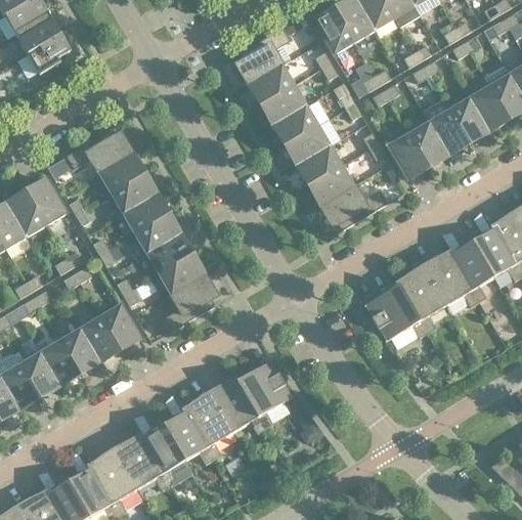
[(0,0),(0,4),(6,14),(30,0),(0,0)]
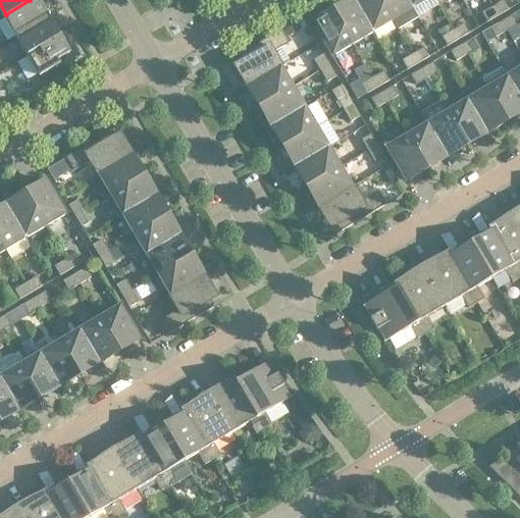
[(51,13),(43,0),(30,0),(6,14),(17,34),(51,13)]
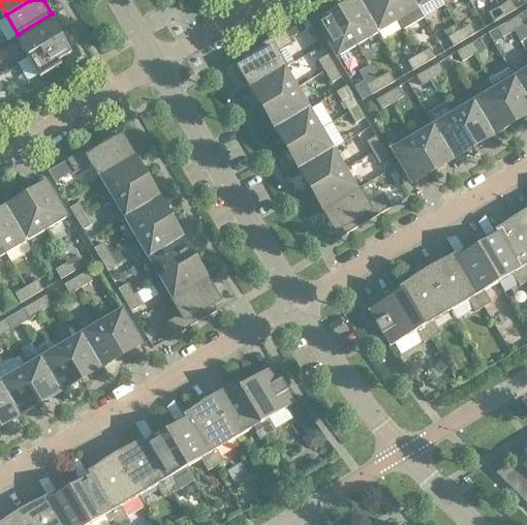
[(379,29),(362,0),(351,0),(350,1),(349,0),(339,7),(359,41),(379,29)]
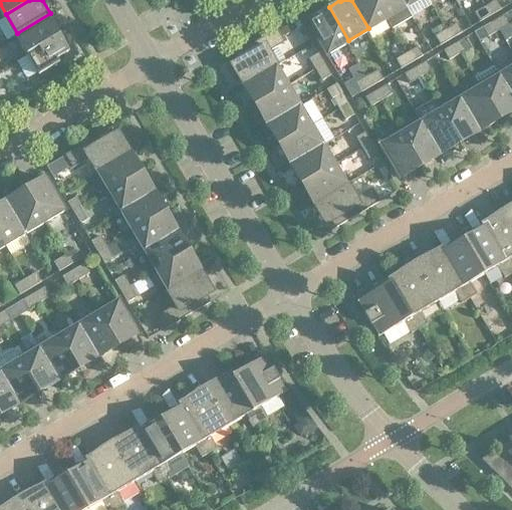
[(388,17),(377,0),(351,0),(368,28),(388,17)]
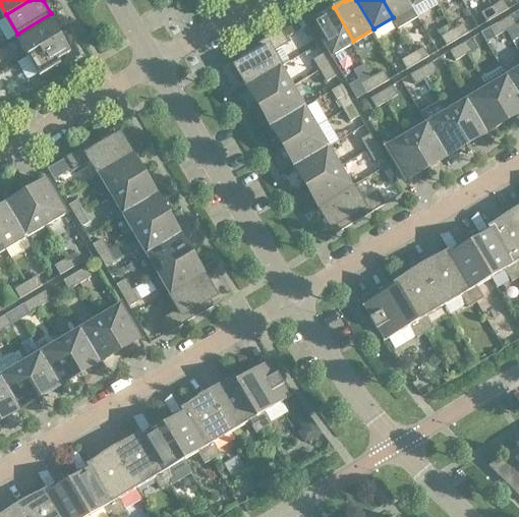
[(413,5),(410,0),(383,0),(393,17),(413,5)]
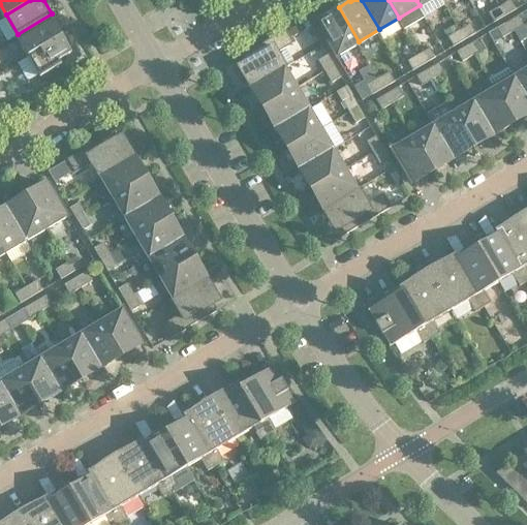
[(506,0),(500,3),(506,12),(518,6),(514,0),(506,0)]
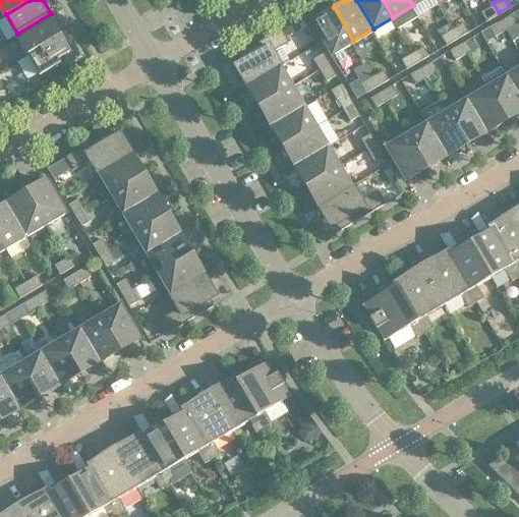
[(499,12),(493,3),(482,10),(487,19),(499,12)]
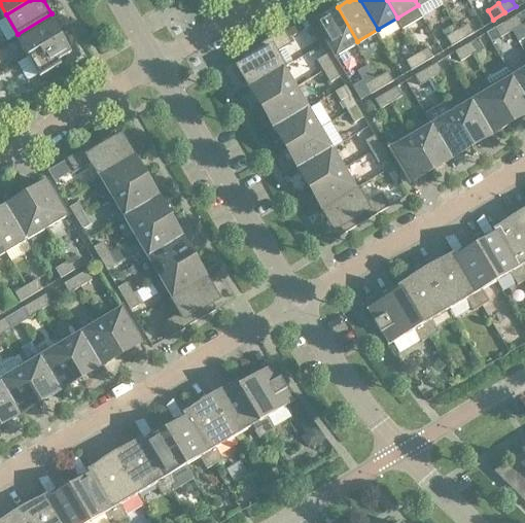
[(357,41),(338,7),(325,13),(326,14),(316,21),(337,54),(357,41)]
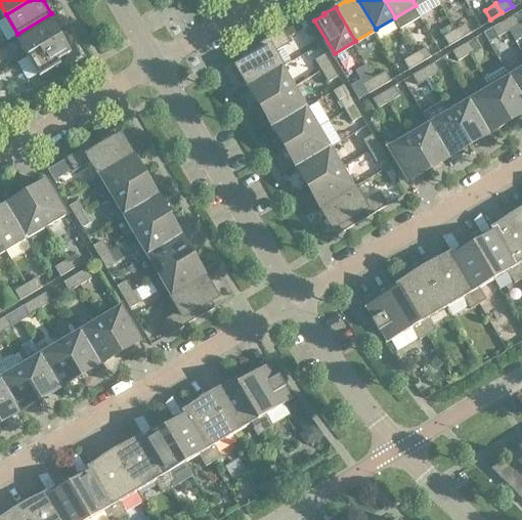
[(521,20),(516,11),(505,18),(510,28),(521,20)]
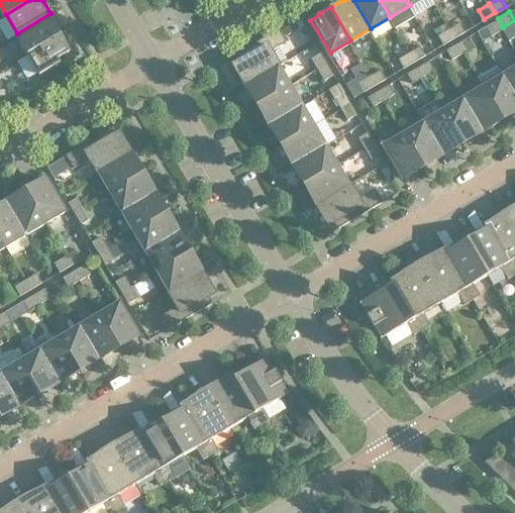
[(62,32),(50,13),(17,33),(28,52),(62,32)]
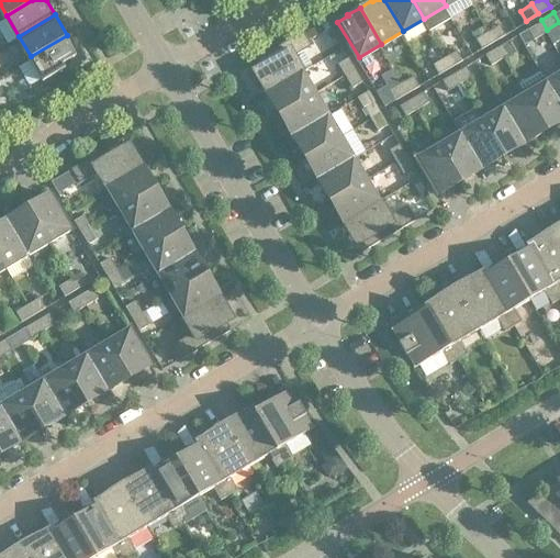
[(547,30),(541,20),(529,26),(536,36),(547,30)]
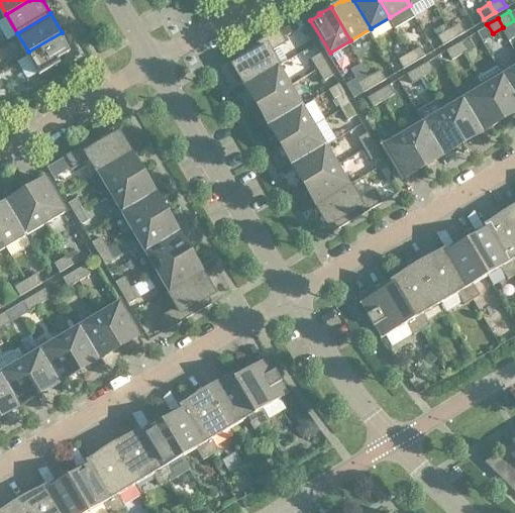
[(296,19),(282,27),(286,34),(300,25),(296,19)]
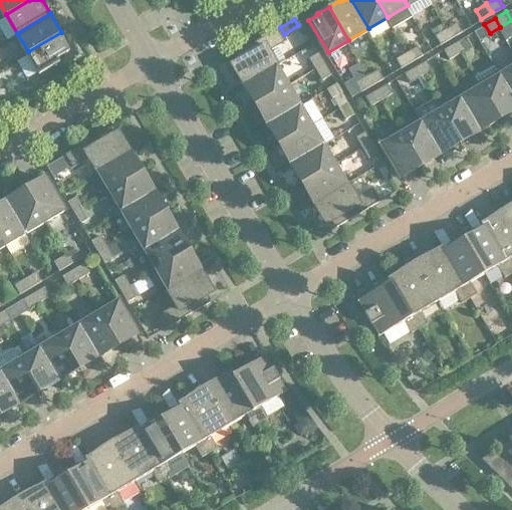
[(458,20),(447,26),(453,36),(464,29),(458,20)]
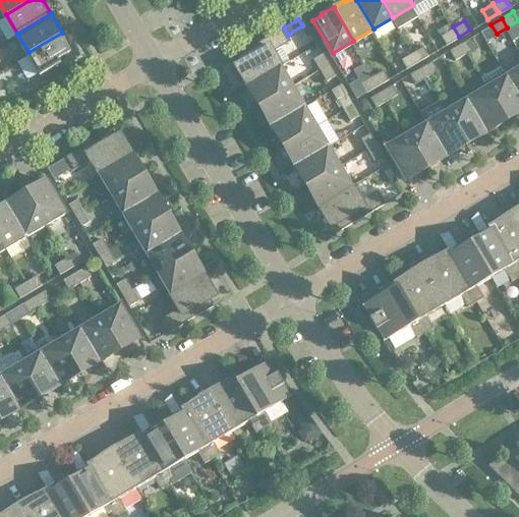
[(284,27),(282,26),(239,52),(242,59),(236,63),(237,63),(242,75),(243,74),(248,83),(282,64),(274,50),(290,40),(288,35),(284,27)]
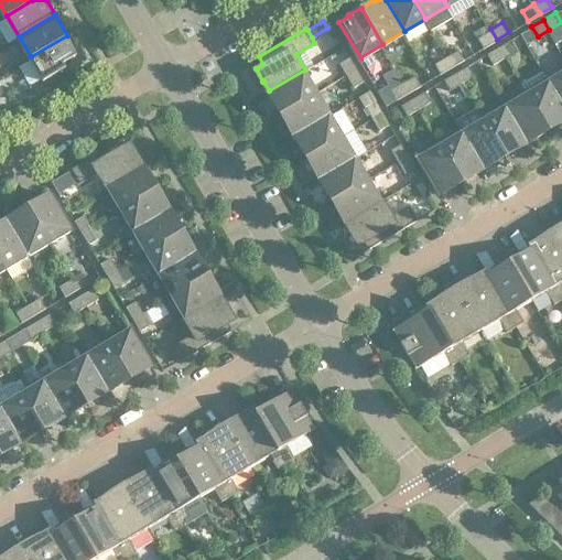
[(497,40),(490,29),(478,36),(485,46),(497,40)]
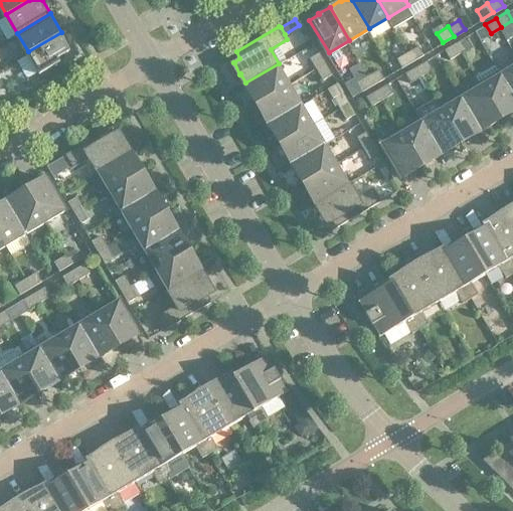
[(70,48),(61,32),(28,51),(40,72),(60,59),(58,55),(70,48)]
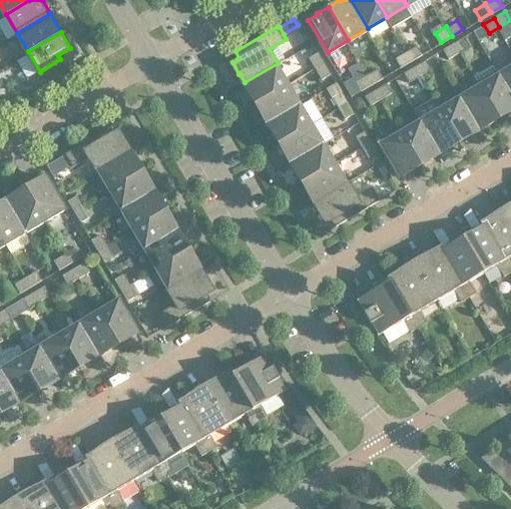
[(471,44),(466,34),(455,41),(460,50),(471,44)]
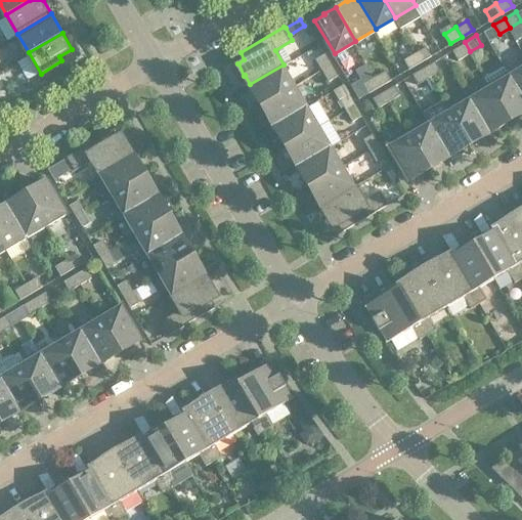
[(470,51),(465,42),(453,48),(459,58),(470,51)]
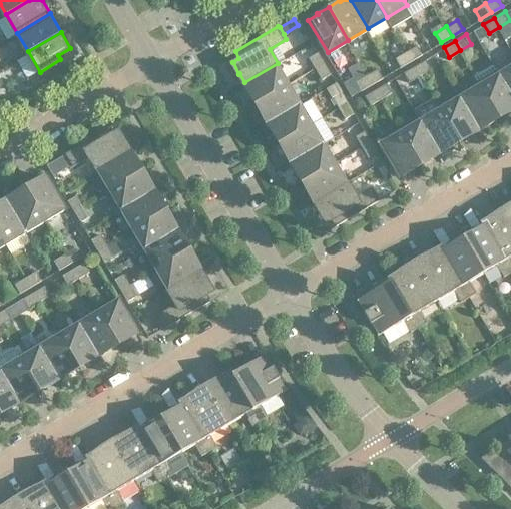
[(418,43),(407,50),(412,59),(423,52),(418,43)]
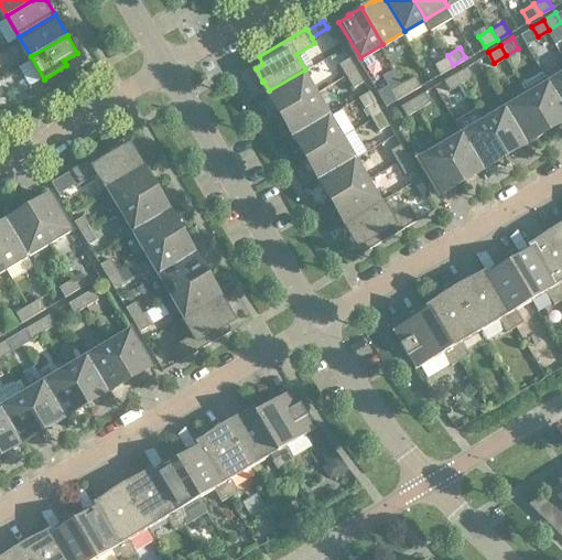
[(358,67),(350,55),(341,61),(347,73),(358,67)]
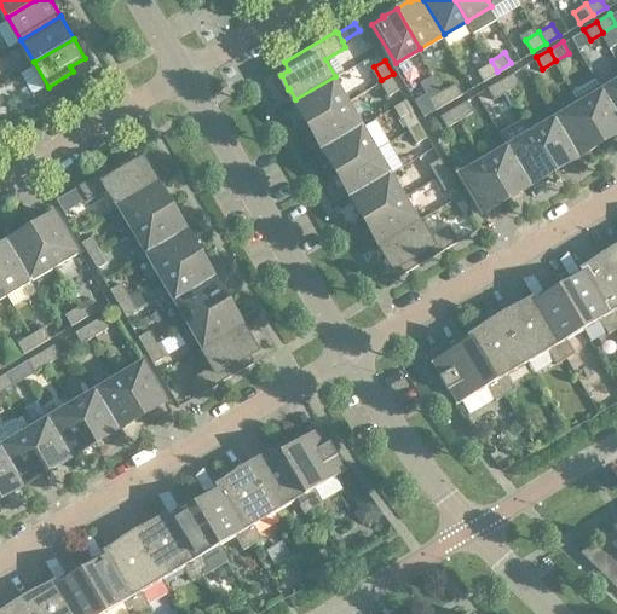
[(497,71),(491,61),(478,68),(485,79),(497,71)]
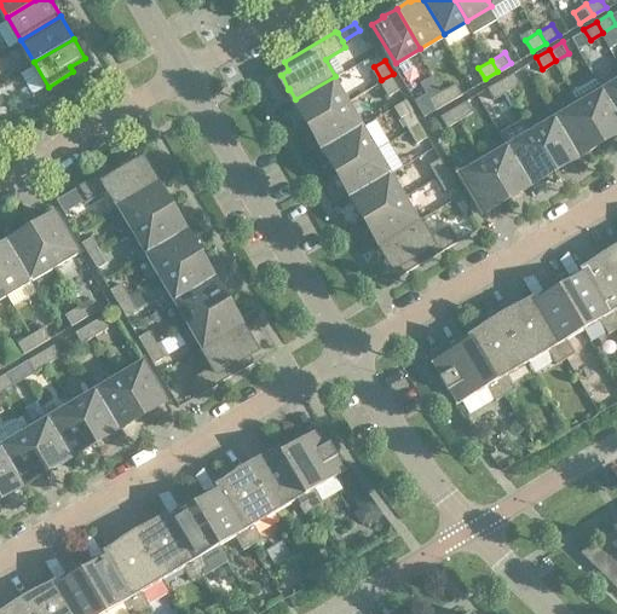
[(522,81),(514,70),(502,77),(508,88),(522,81)]
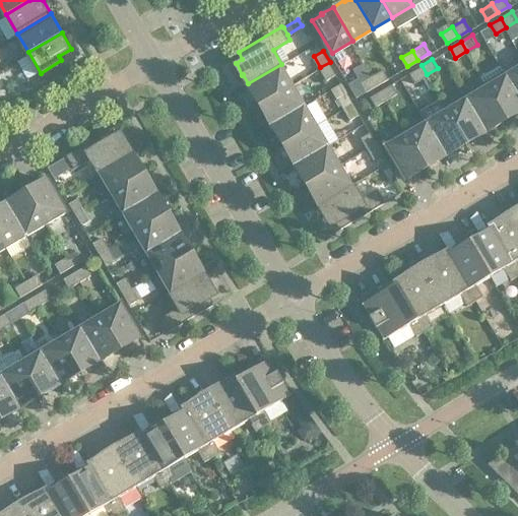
[(336,73),(330,62),(320,67),(327,78),(336,73)]
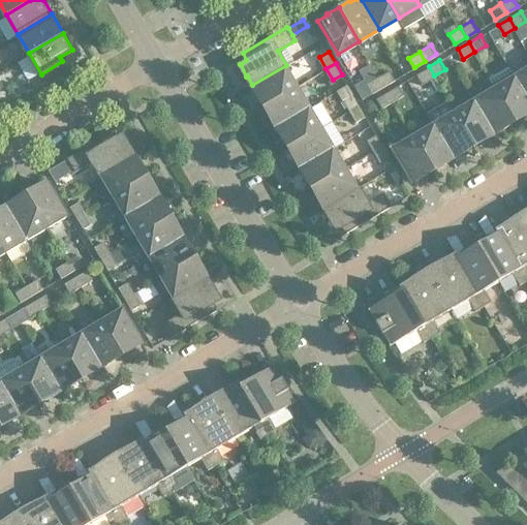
[(298,85),(286,65),(252,85),(257,94),(256,94),(265,105),(298,85)]
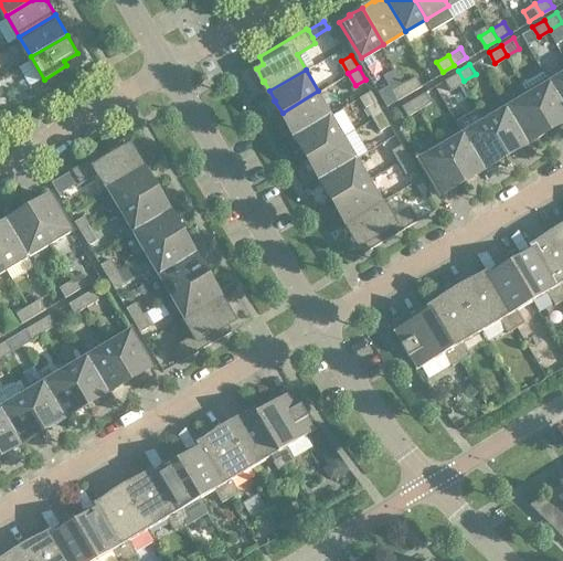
[(464,81),(458,71),(446,78),(452,88),(464,81)]
